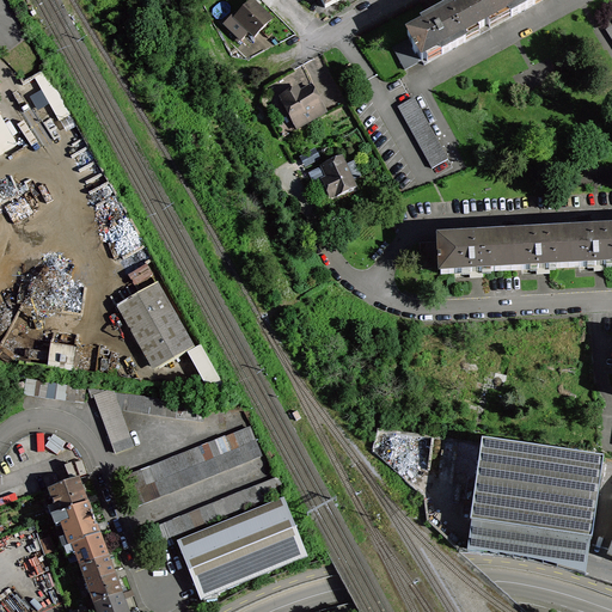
[(470,0),(441,16),(434,20),(408,35),(410,38),(422,61),(424,65),(543,0),(470,0)]
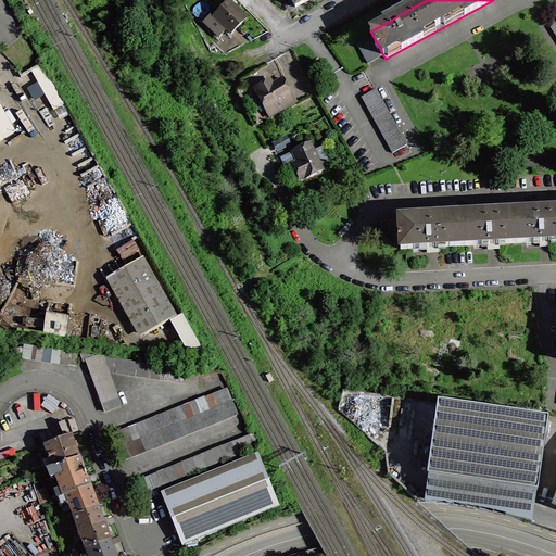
[(177,13),(189,9),(186,1),(174,7),(177,13)]
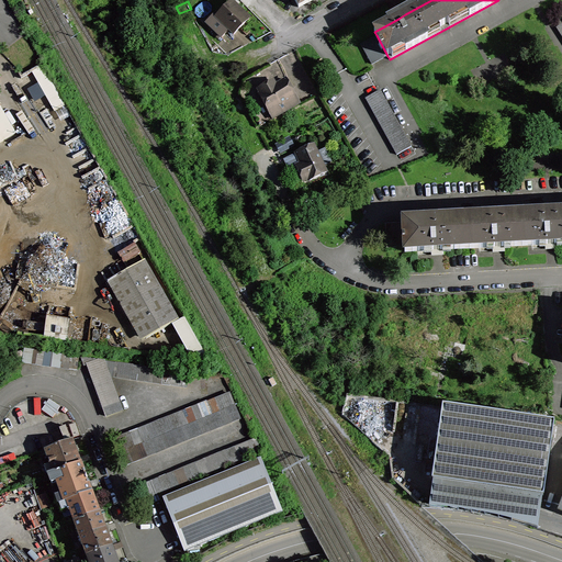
[(235,3),(232,1),(216,18),(234,34),(249,18),(235,3)]
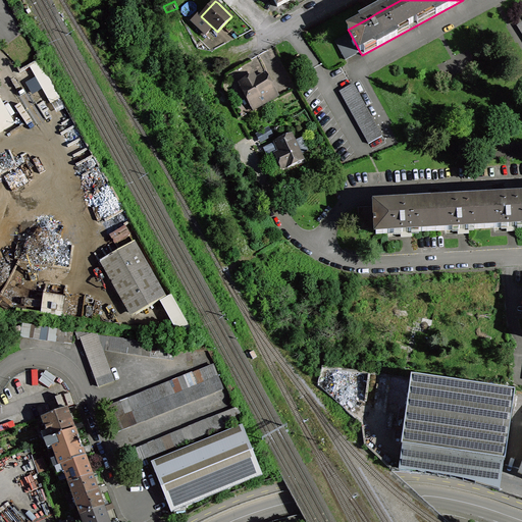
[(185,25),(181,18),(176,20),(179,28),(185,25)]
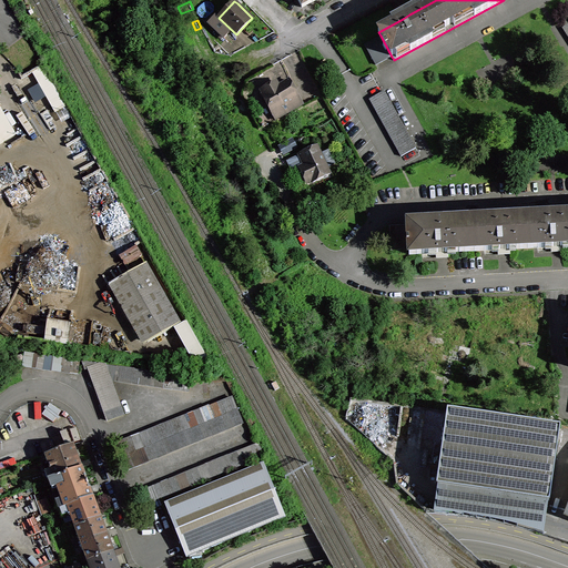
[(195,30),(192,22),(185,26),(189,32),(195,30)]
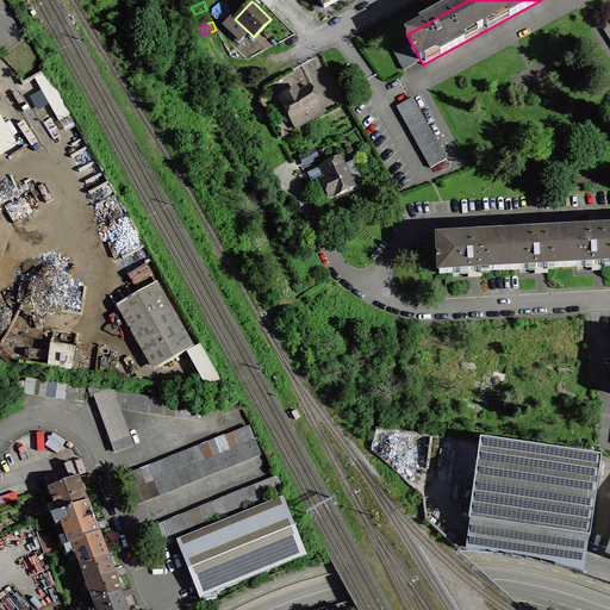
[(404,69),(421,61),(409,38),(392,48),(404,69)]
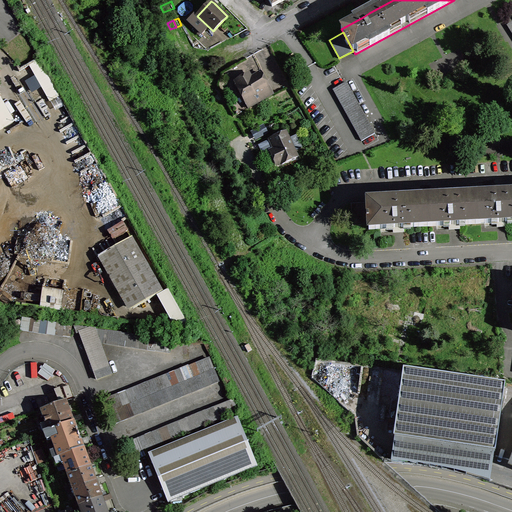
[(171,51),(184,44),(180,37),(167,44),(171,51)]
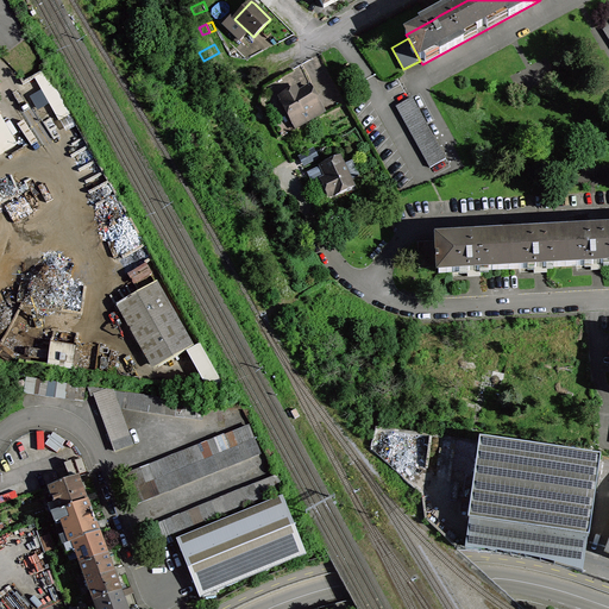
[(230,49),(218,56),(221,62),(233,55),(230,49)]
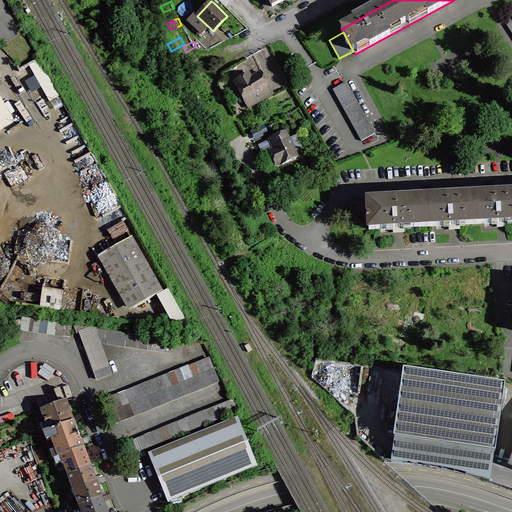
[(188,61),(192,68),(204,61),(200,54),(188,61)]
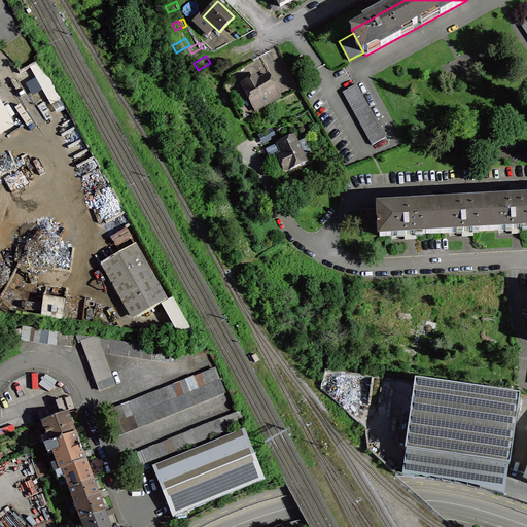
[(211,64),(200,70),(204,77),(215,71),(211,64)]
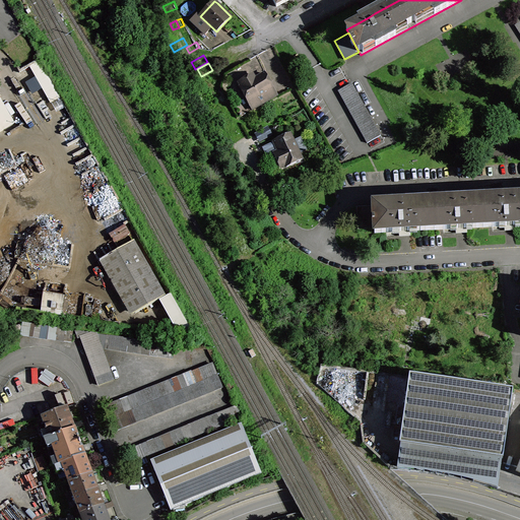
[(186,76),(186,74),(183,67),(181,67),(175,71),(174,73),(178,79),(180,79),(186,76)]
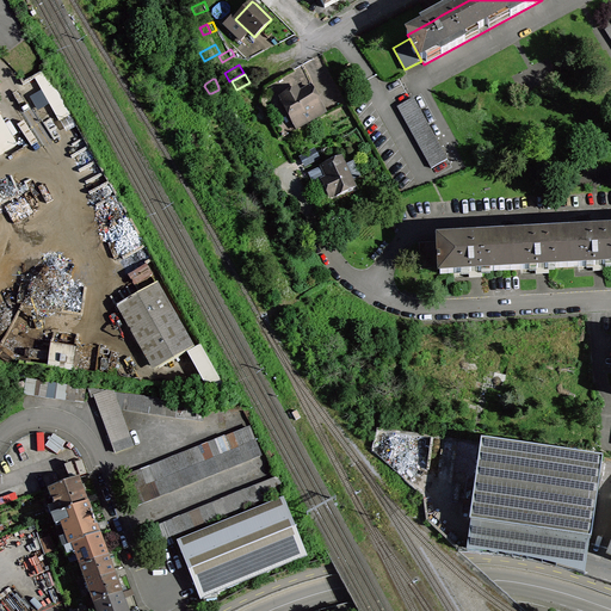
[(298,90),(282,99),(283,102),(282,103),(297,129),(326,113),(310,86),(300,92),(298,90)]
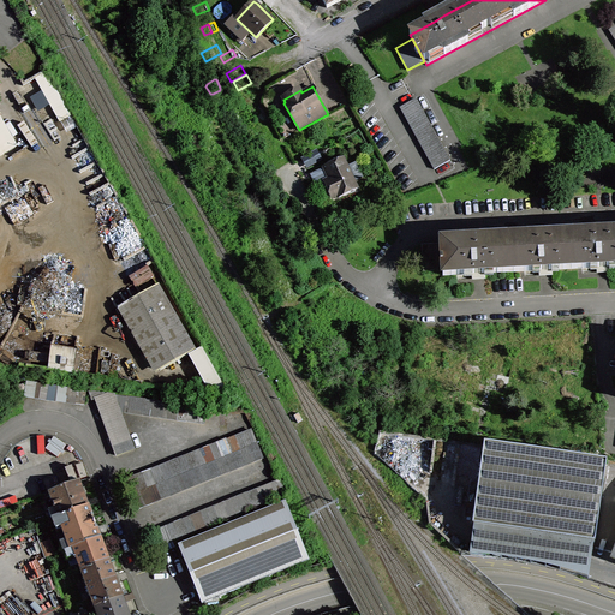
[(282,97),(284,100),(300,90),(299,88),(291,93),(282,97)]
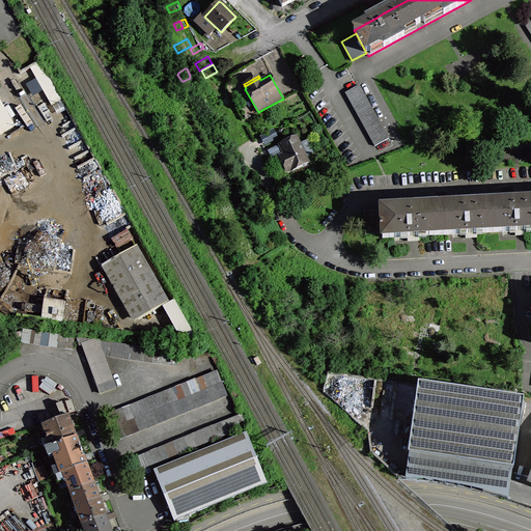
[(208,89),(219,82),(216,77),(204,83),(208,89)]
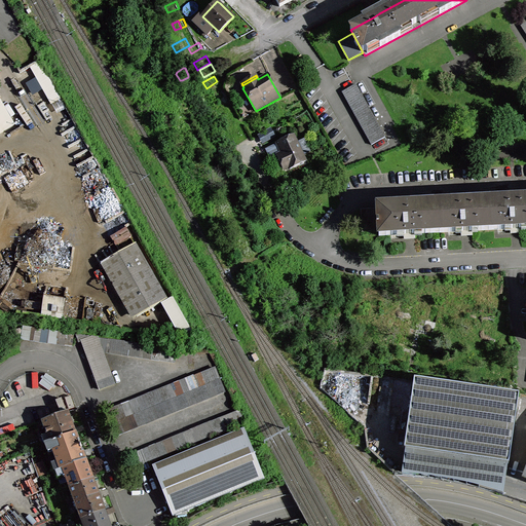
[(218,84),(208,90),(211,97),(222,90),(218,84)]
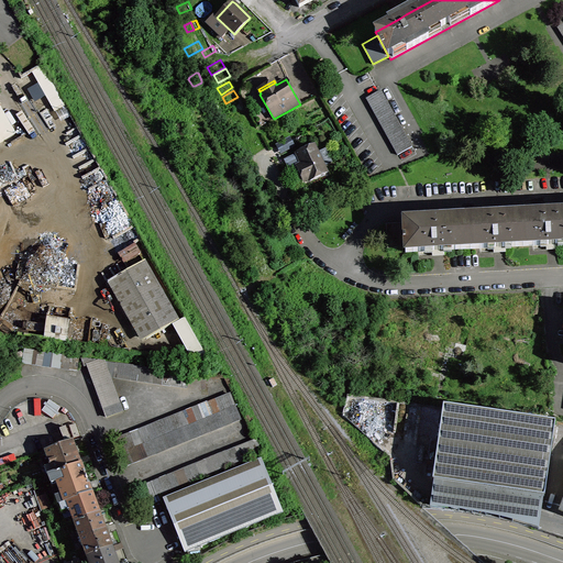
[(366,98),(398,155),(412,146),(381,90),(366,98)]
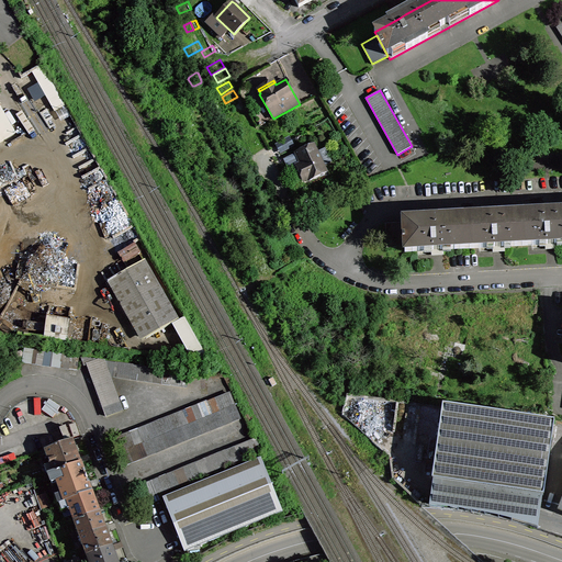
[(402,113),(391,91),(385,94),(397,116),(402,113)]
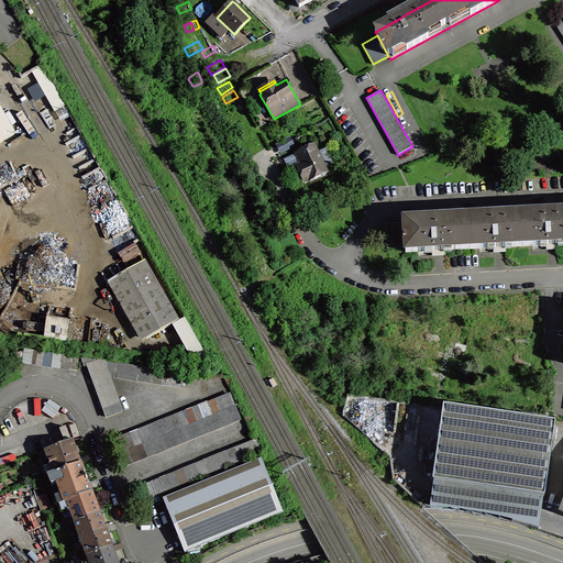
[(0,130),(4,139),(13,133),(0,109),(0,130)]
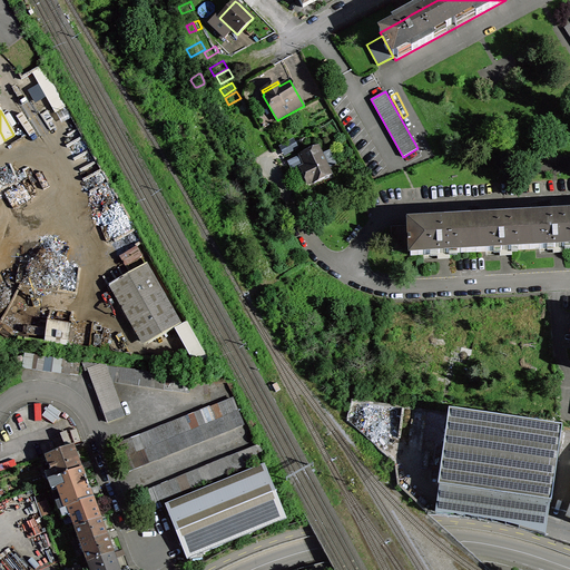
[(410,128),(421,150),(426,148),(414,126),(410,128)]
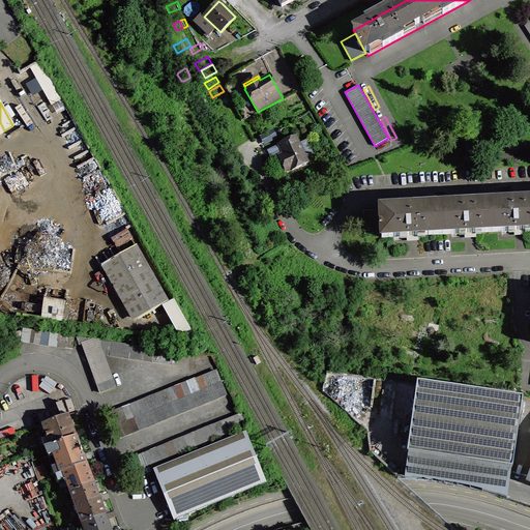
[(284,154),(282,155),(284,160),(289,170),(291,169),(291,170),(308,162),(304,154),(300,147),(296,137),(280,145),(284,154)]
